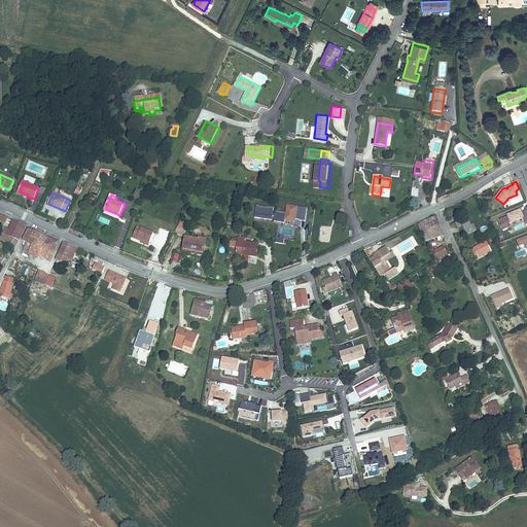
[(284,221),(285,219),(294,220),(295,217),(300,218),(305,219),(307,206),(287,204),(286,211),(276,210),(274,220),(284,221)]
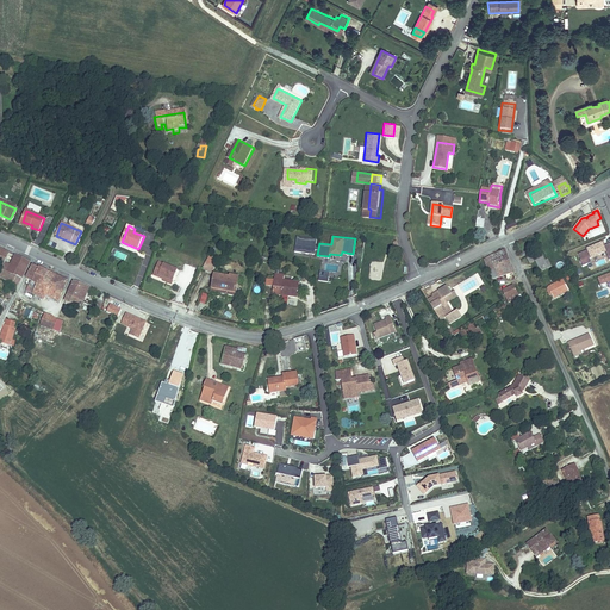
[(294,251),(315,254),(317,238),(297,237),(294,251)]
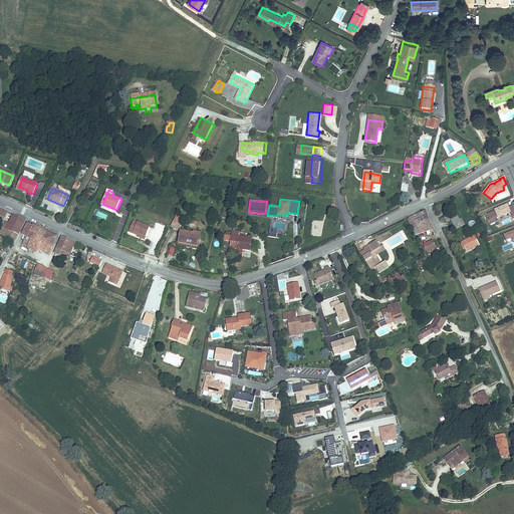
[(509,208),(507,205),(495,210),(495,211),(487,214),(489,219),(491,225),(498,222),(497,218),(510,213),(513,220),(513,219),(513,205),(510,207),(509,208)]
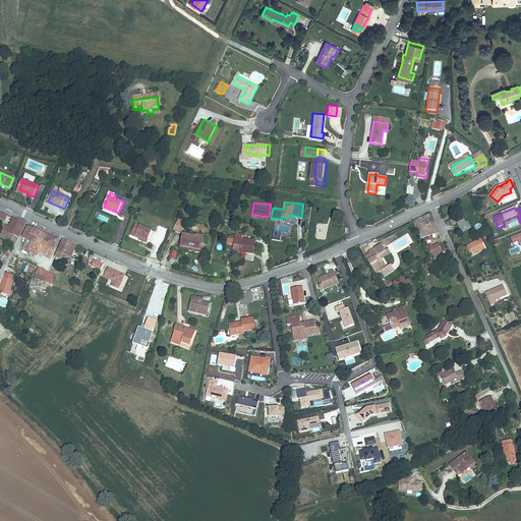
[(0,223),(4,225),(5,223),(9,215),(0,210),(0,223)]
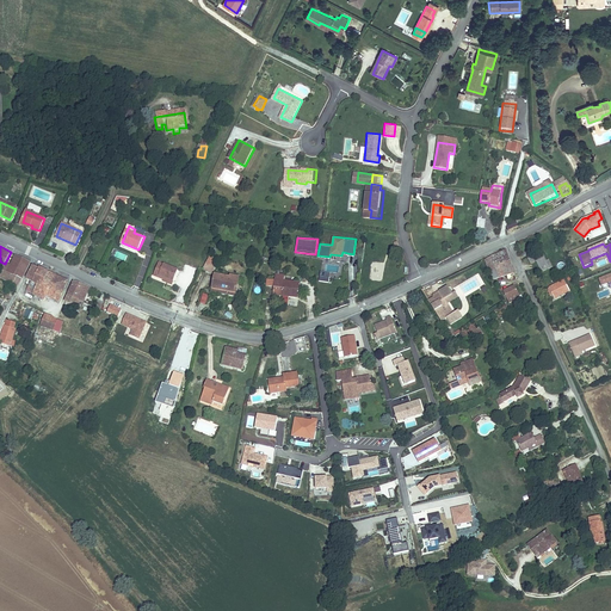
[(513,271),(506,250),(486,259),(493,279),(513,271)]
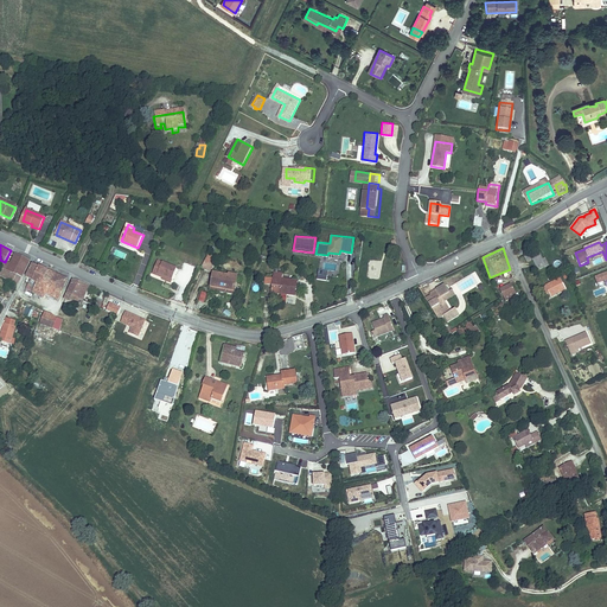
[(16,253),(11,250),(6,260),(11,262),(16,253)]
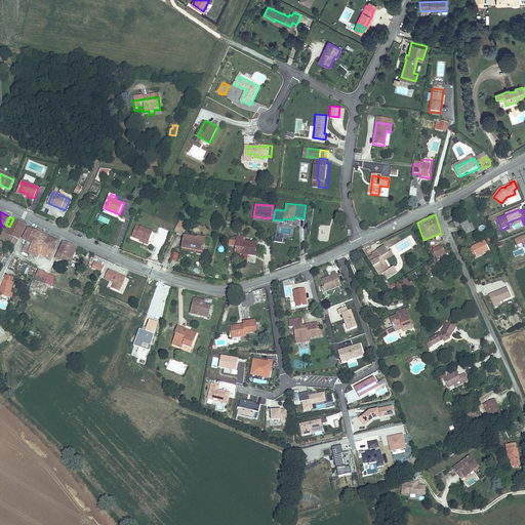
[(466,216),(453,221),(455,228),(461,225),(465,233),(474,229),(471,224),(469,225),(466,216)]
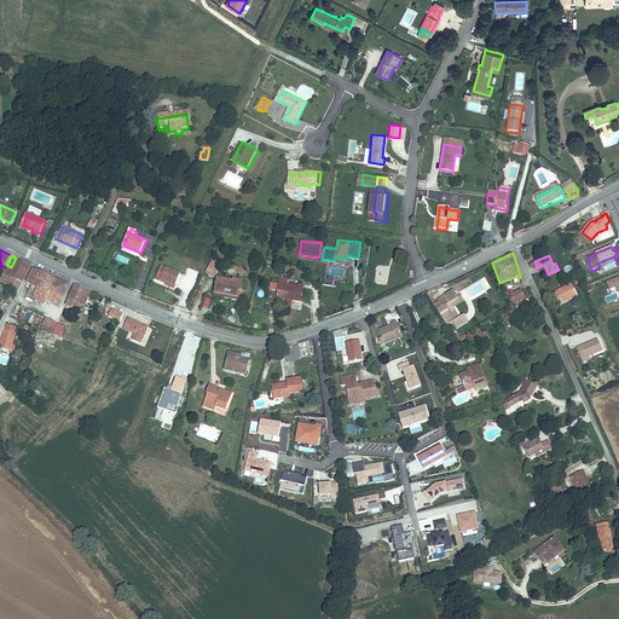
[(23,281),(32,265),(16,258),(11,267),(6,265),(5,267),(4,271),(23,281)]
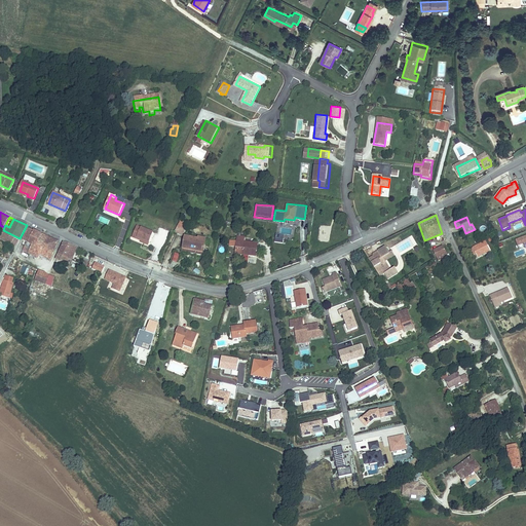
[(188,222),(182,220),(179,229),(185,231),(188,222)]
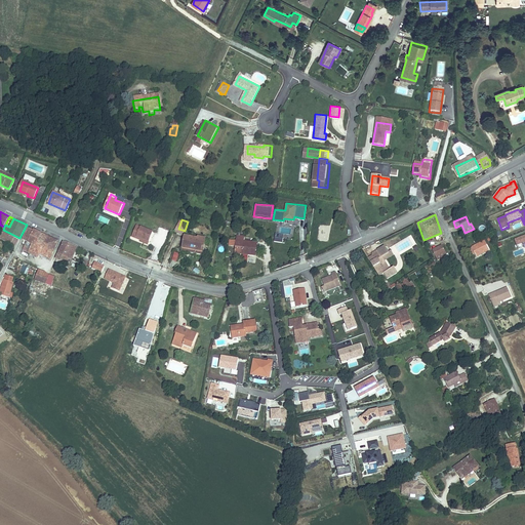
[(43,233),(30,226),(23,238),(28,240),(33,242),(36,243),(43,233)]
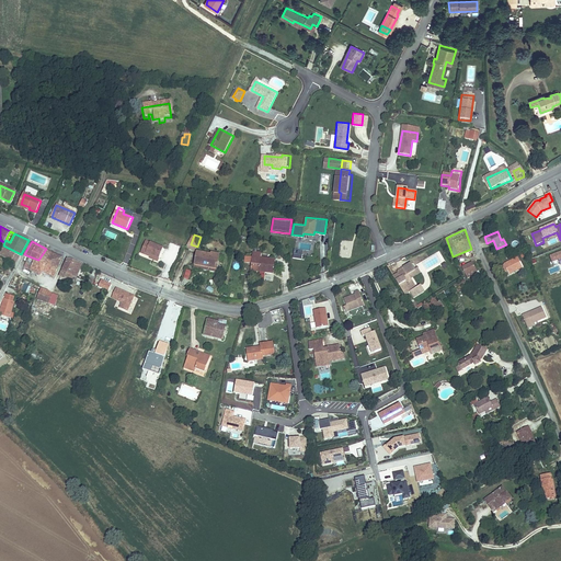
[(150,256),(155,258),(155,256),(159,258),(163,248),(145,241),(142,247),(147,249),(145,254),(150,256)]
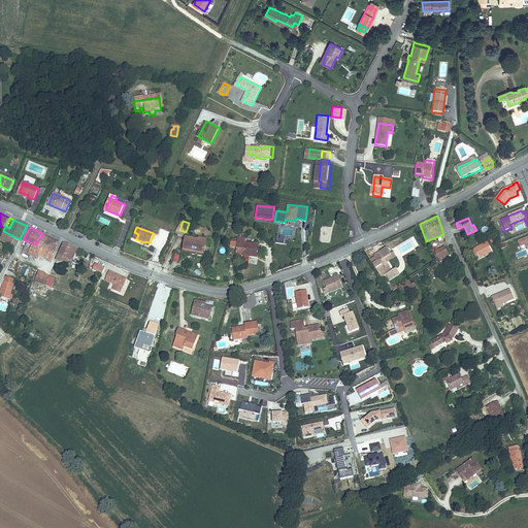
[(20,239),(3,231),(1,235),(3,237),(2,239),(15,246),(20,239)]
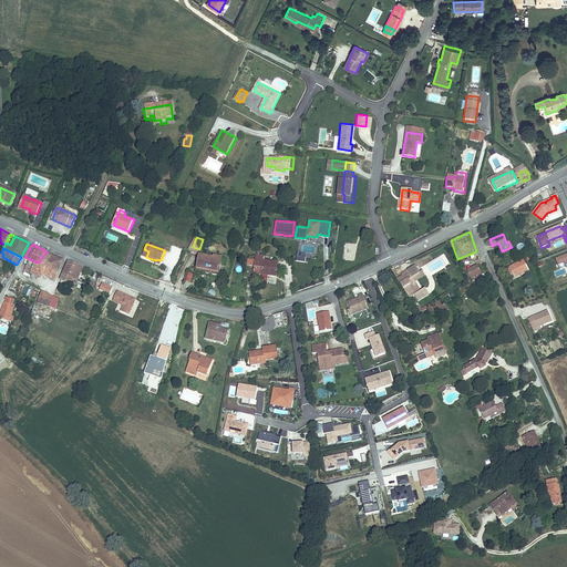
[(63,259),(47,251),(39,263),(35,261),(31,271),(41,277),(43,272),(54,278),(63,259)]
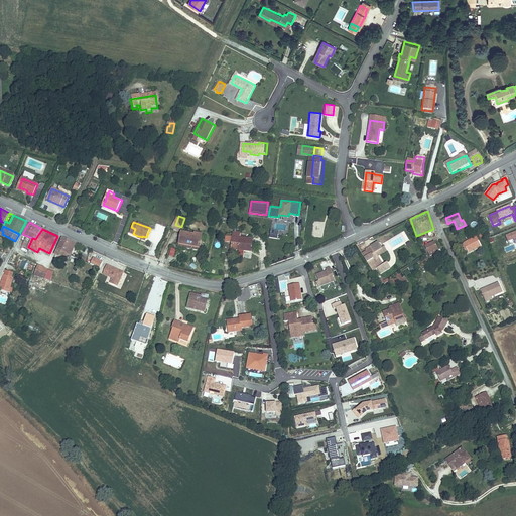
[(271,229),(270,238),(278,239),(278,230),(271,229)]
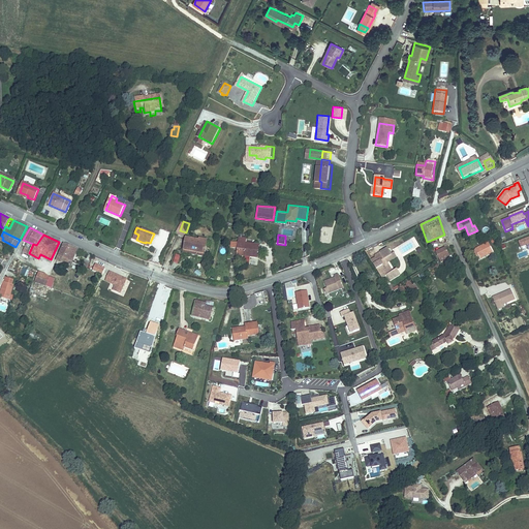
[(199,239),(187,236),(184,250),(205,255),(208,239),(199,237),(199,239)]
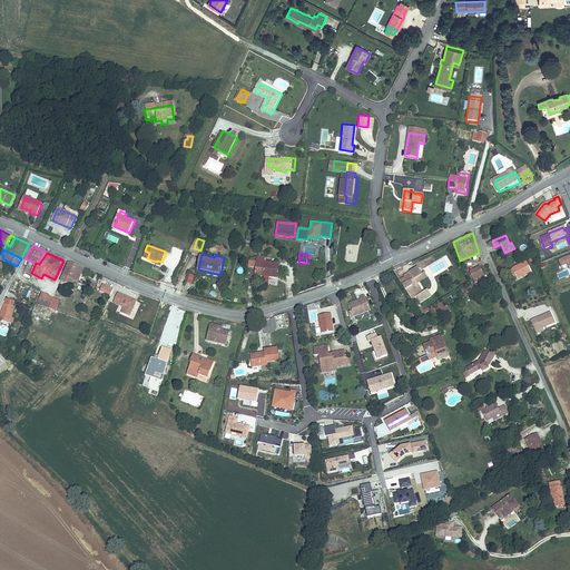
[(569,255),(559,261),(561,266),(569,263),(569,255)]
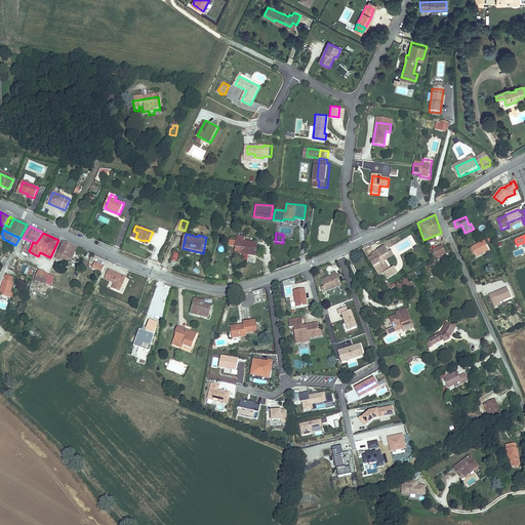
[(235,252),(256,254),(257,242),(244,240),(244,237),(236,237),(235,252)]
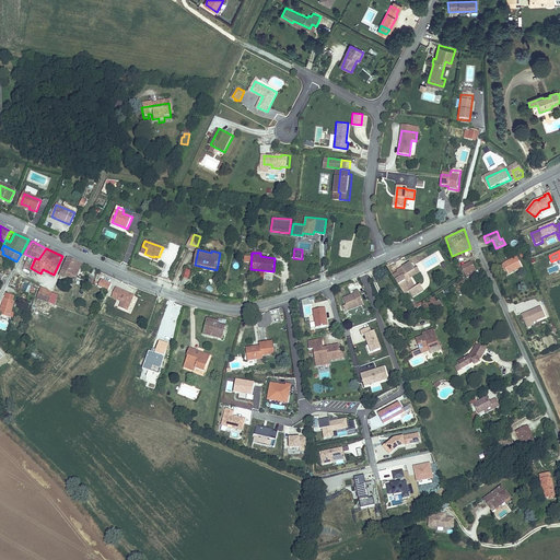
[(35,258),(30,256),(25,265),(31,268),(35,258)]
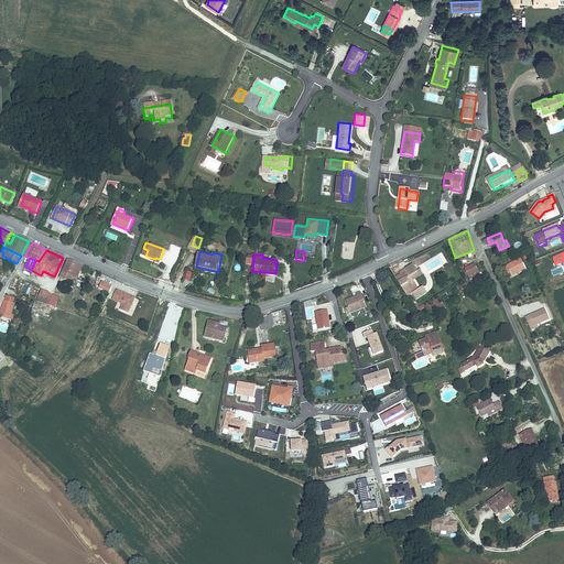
[(69,259),(62,277),(72,280),(73,278),(74,279),(76,275),(78,278),(84,266),(69,259)]
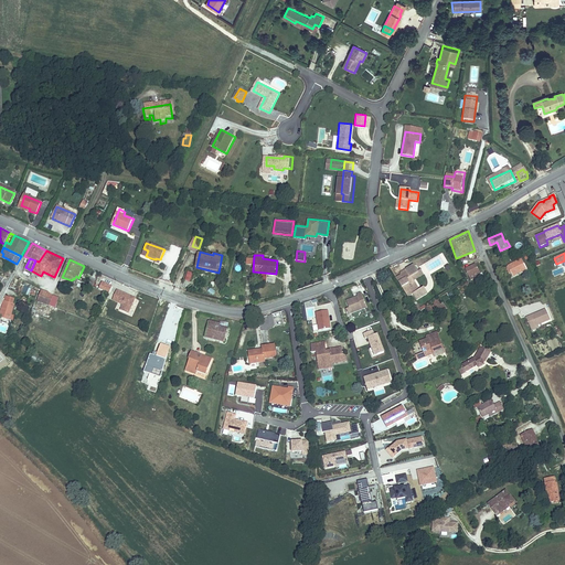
[(522,259),(509,266),(513,276),(526,269),(522,259)]
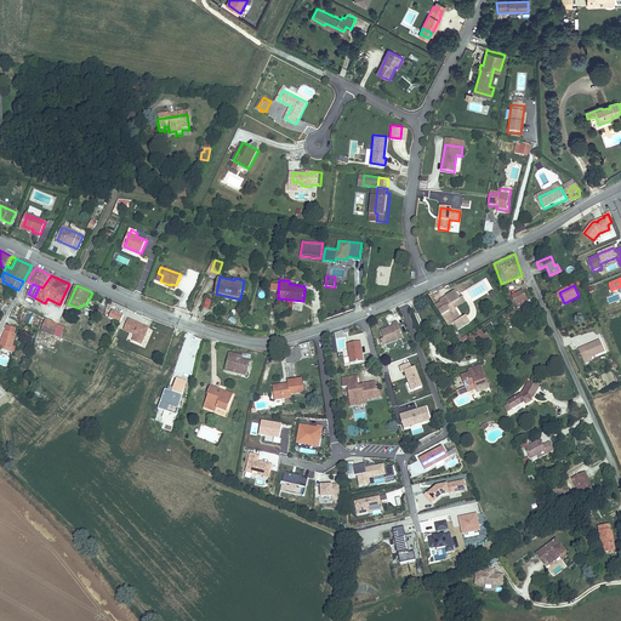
[(534,301),(529,289),(512,295),(518,308),(534,301)]
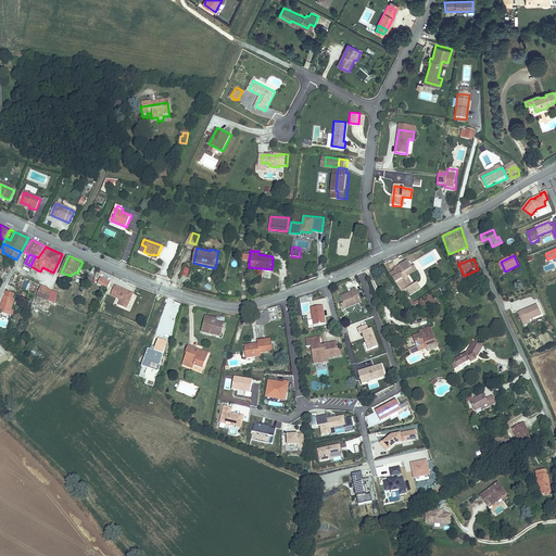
[(185,266),(181,275),(188,277),(190,268),(185,266)]
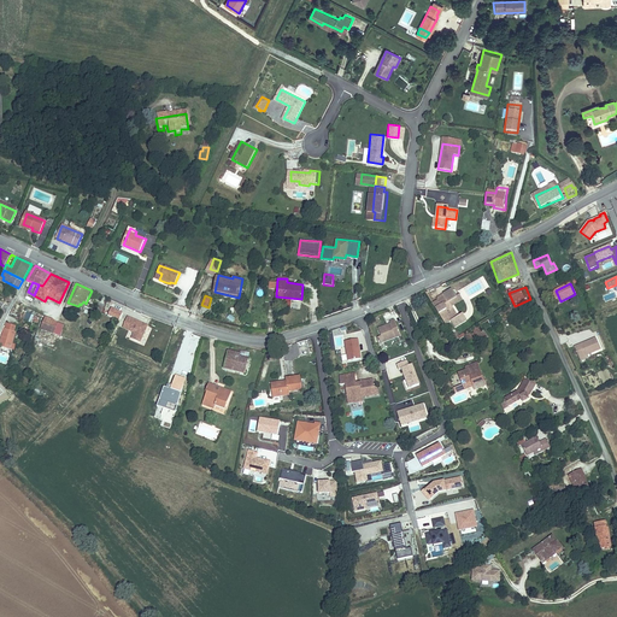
[(439,301),(434,305),(451,323),(454,318),(457,321),(463,313),(450,300),(444,305),(439,301)]
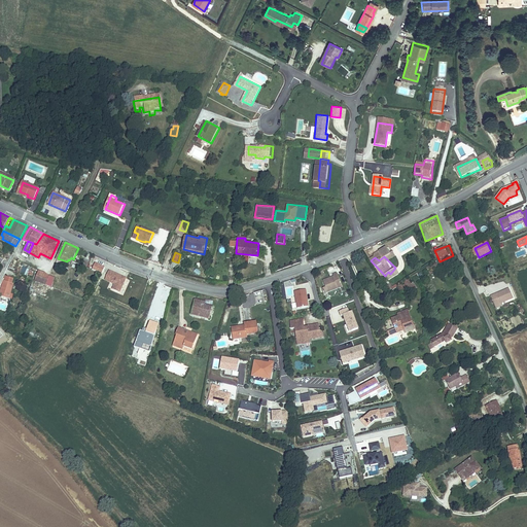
[(102,274),(105,266),(95,261),(92,270),(102,274)]
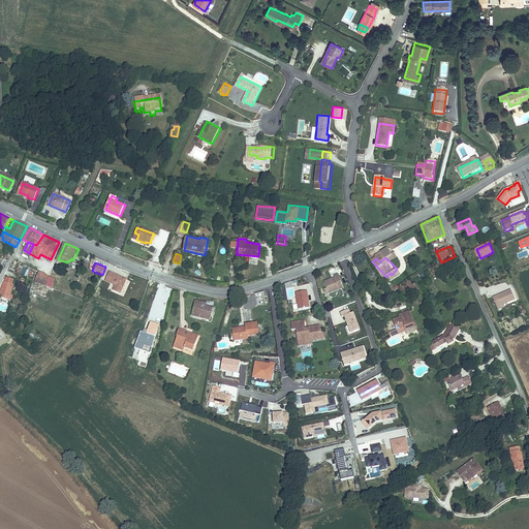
[(439,271),(435,265),(427,270),(428,273),(430,272),(432,275),(439,271)]
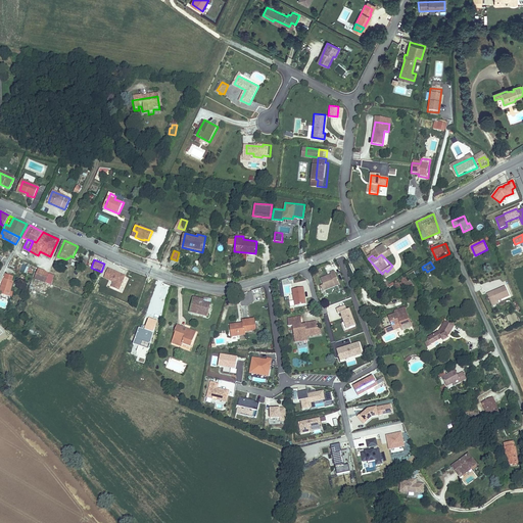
[(19,271),(27,273),(29,267),(21,265),(19,271)]
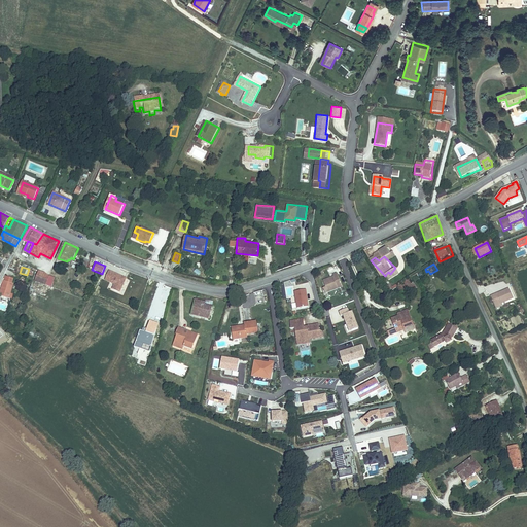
[(56,277),(40,271),(36,280),(49,286),(53,280),(54,281),(56,277)]
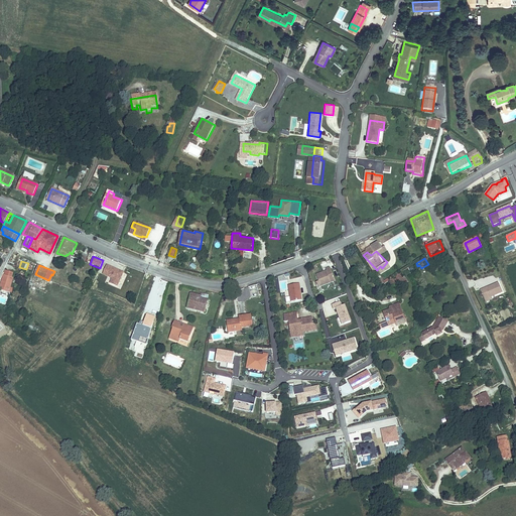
[(122,288),(127,274),(122,271),(121,273),(119,272),(120,271),(111,267),(107,275),(117,280),(115,285),(122,288)]
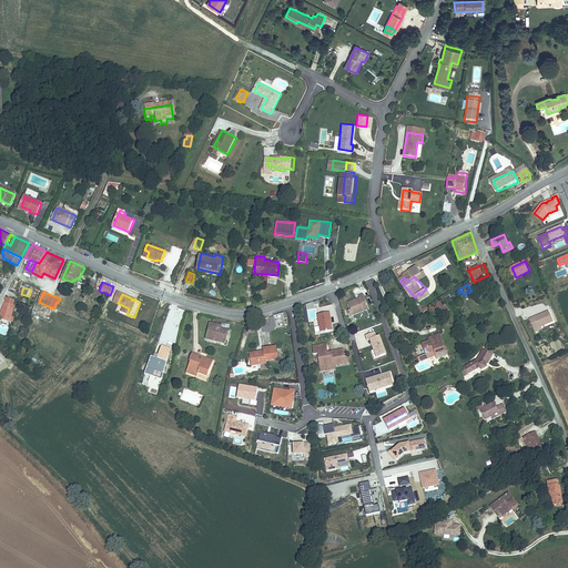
[(359,297),(347,302),(351,310),(347,310),(350,316),(368,308),(364,295),(358,296),(359,297)]
